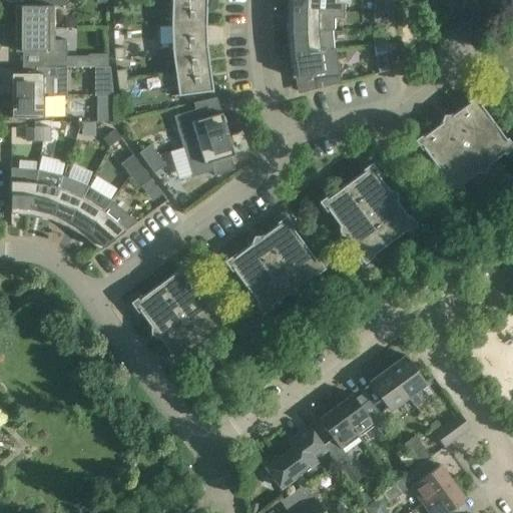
[(66,6),(66,0),(42,0),(43,5),(15,5),(15,28),(54,28),(54,6),(66,6)]
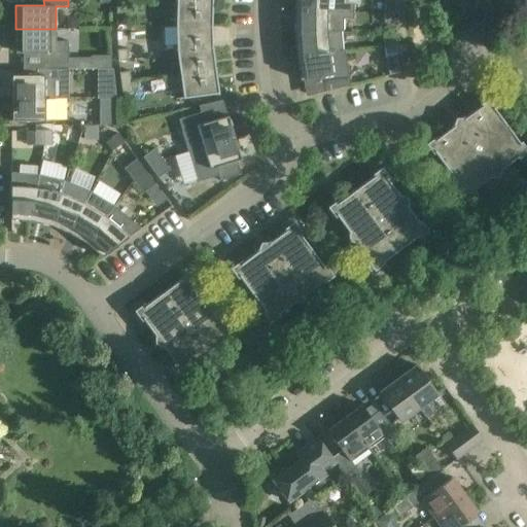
[(344,2),(344,0),(294,0),(294,9),(353,11),(353,3),(344,2)]
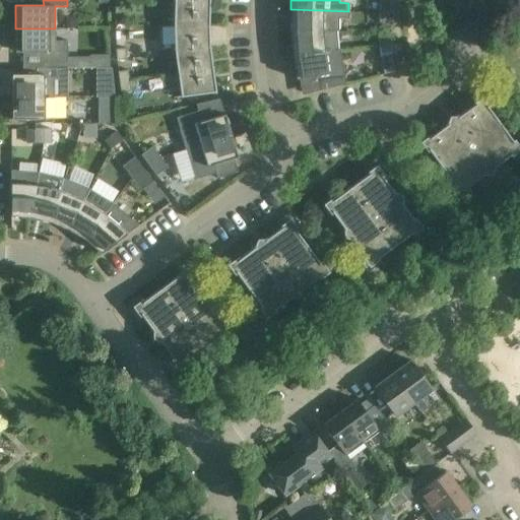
[(380,1),(379,12),(394,12),(394,9),(394,6),(394,2),(380,1)]
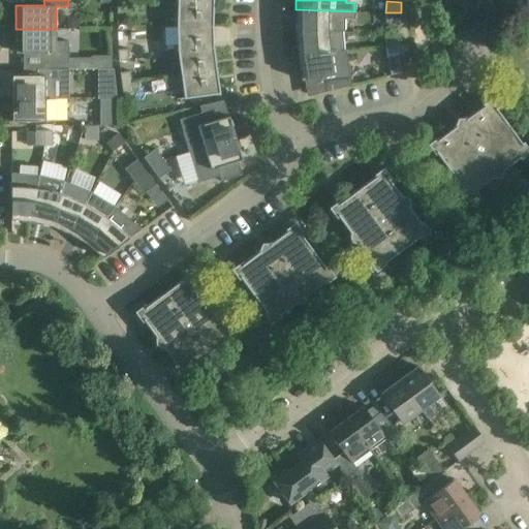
[(127,14),(127,3),(117,3),(117,13),(127,14)]
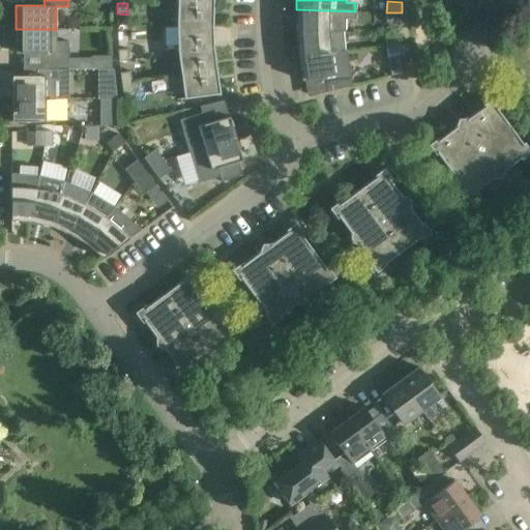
[(177,29),(213,27),(213,4),(177,6),(177,27),(177,29)]
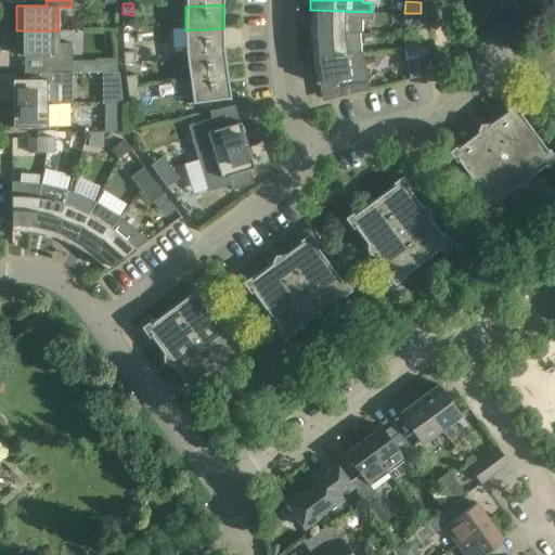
[(372,18),(372,12),(310,10),(310,36),(359,33),(359,31),(361,31),(361,18),(372,18)]
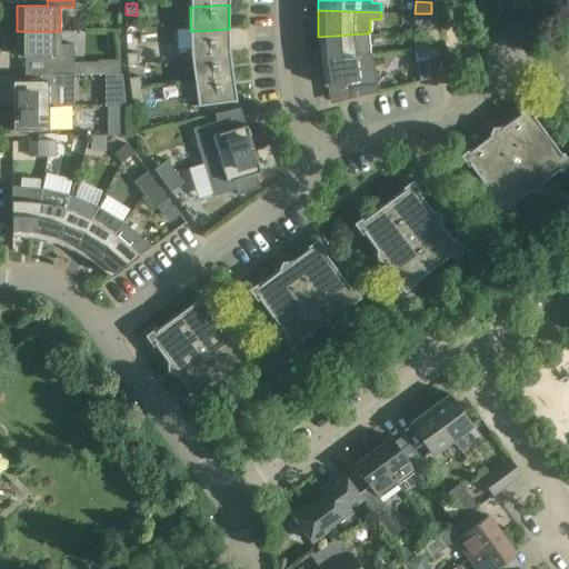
[(425,26),(425,22),(431,23),(431,13),(415,13),(415,26),(425,26)]
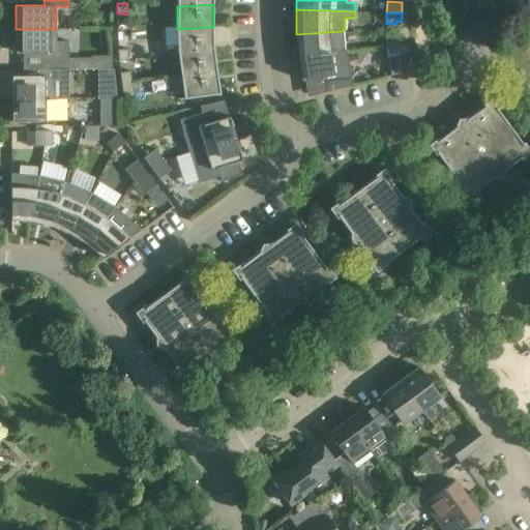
[(178,52),(214,50),(213,48),(213,27),(177,29),(178,52)]
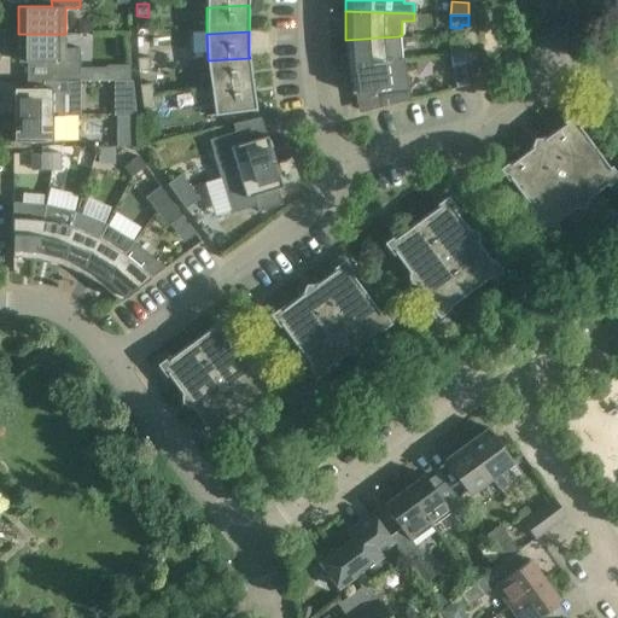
[(65,48),(65,34),(18,34),(18,62),(51,62),(51,76),(80,76),(80,48),(65,48)]
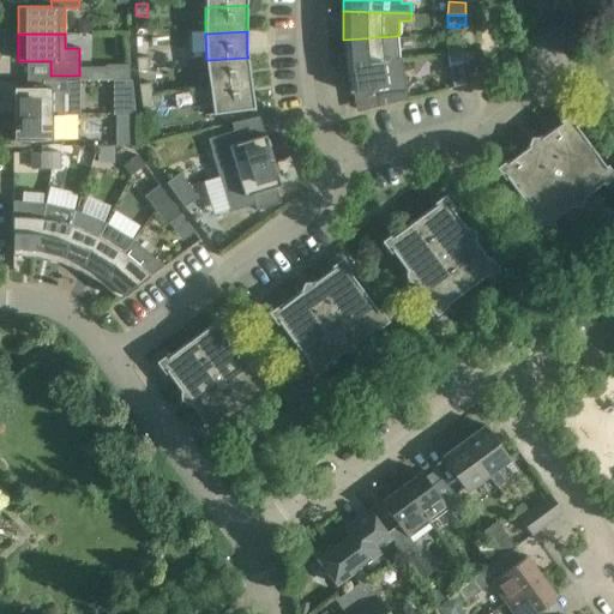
[(399,60),(397,37),(397,36),(343,40),(345,66),(399,60)]
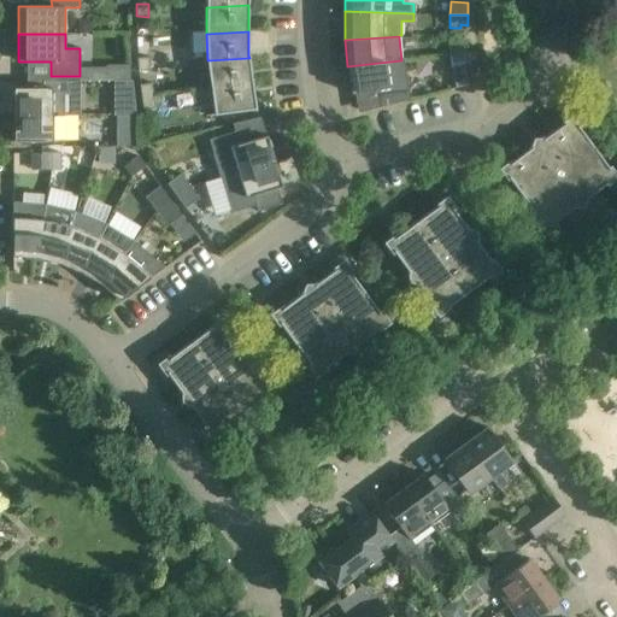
[(468,42),(448,45),(450,54),(469,52),(468,42)]
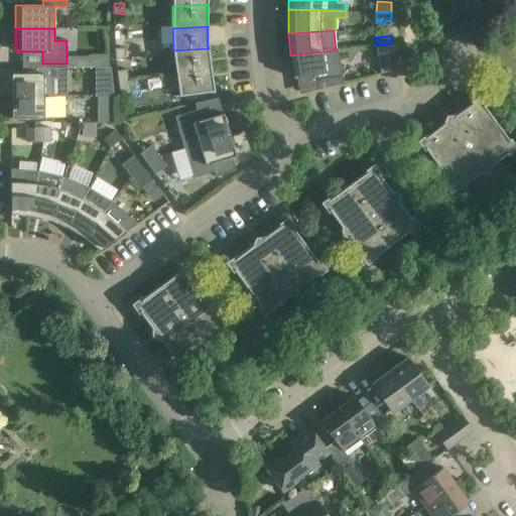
[(392,43),(376,45),(377,53),(377,57),(378,57),(394,55),(392,43)]
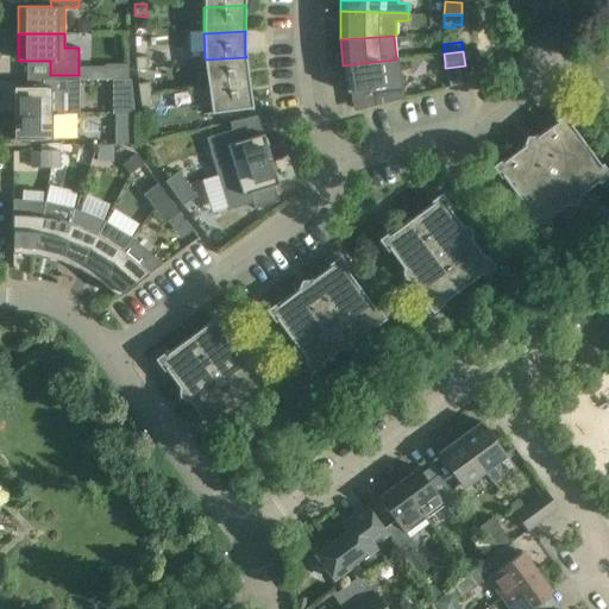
[(137,70),(149,70),(148,57),(136,57),(137,70)]
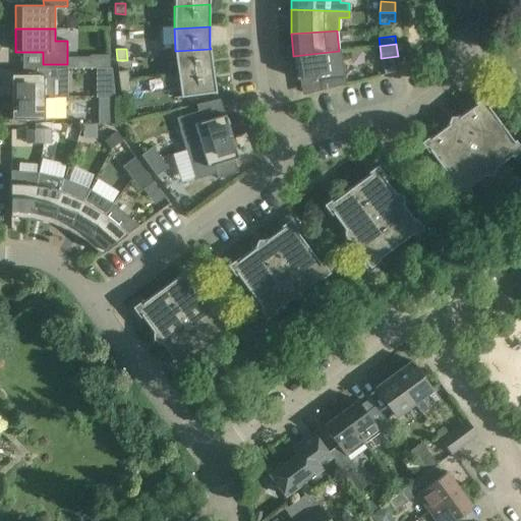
[(178,73),(214,71),(211,49),(175,51),(175,53),(178,73)]
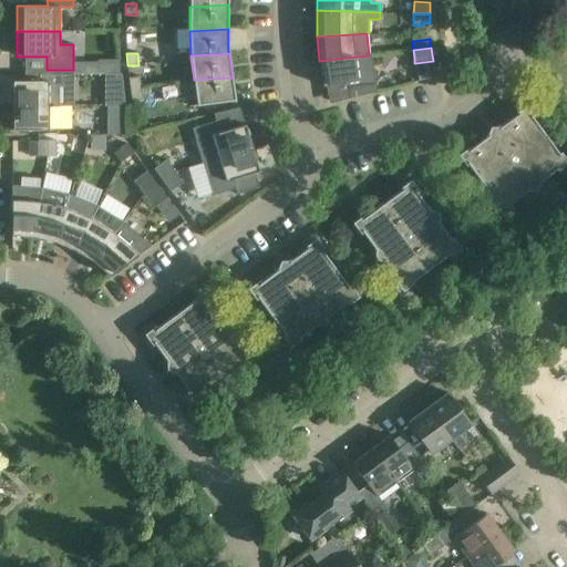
[(377,92),(373,70),(371,54),(369,55),(319,61),(323,86),(348,82),(350,99),(377,92)]
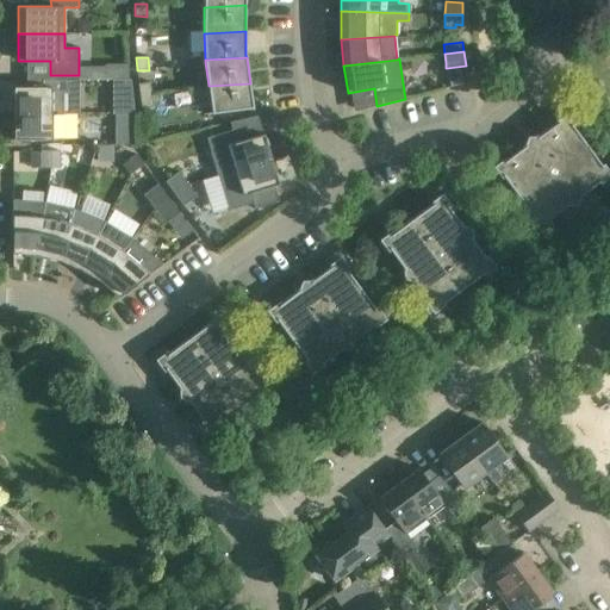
[(79,80),(68,80),(43,80),(43,87),(14,87),(14,114),(63,114),(79,114),(79,80)]
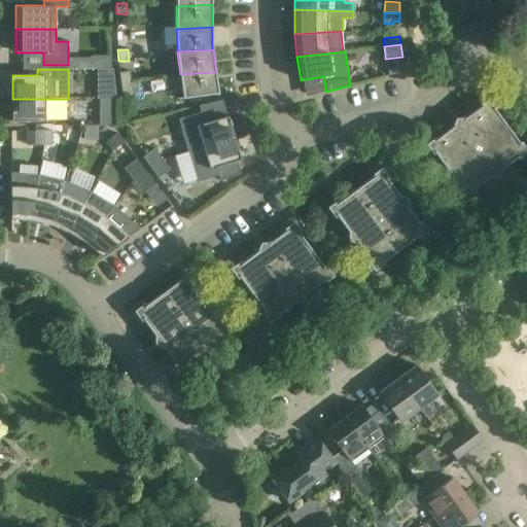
[(120,83),(131,82),(130,71),(119,73),(120,83)]
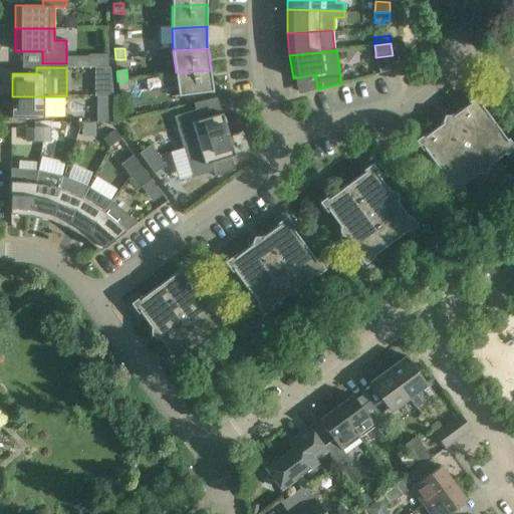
[(179,95),(212,91),(212,92),(214,91),(211,70),(176,72),(179,95)]
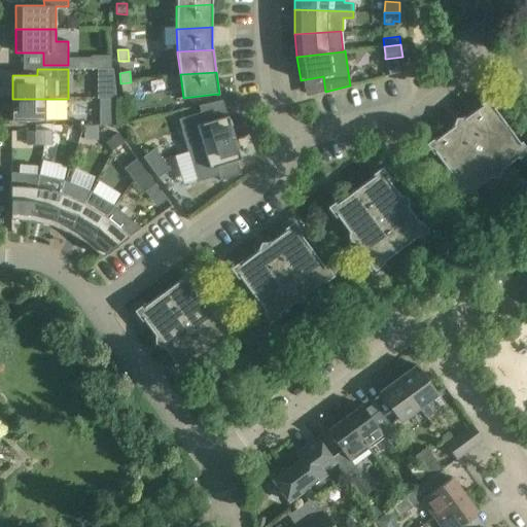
[(123,95),(125,94),(132,93),(131,82),(120,83),(123,95)]
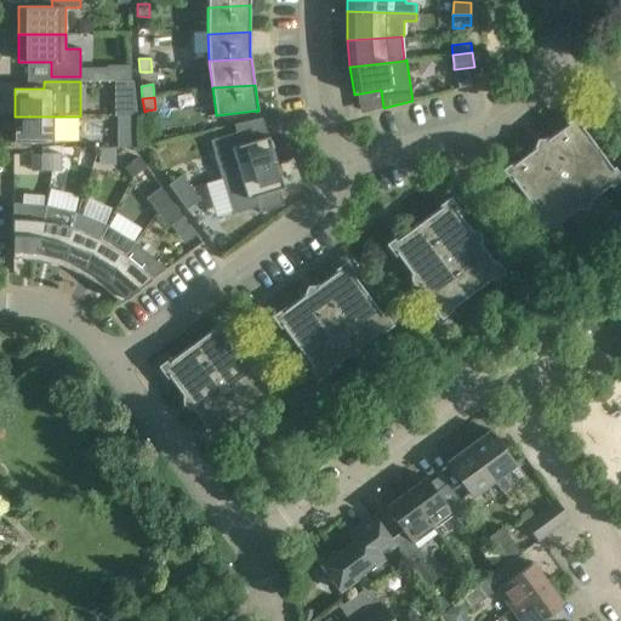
[(136,126),(136,117),(118,115),(118,126),(136,126)]
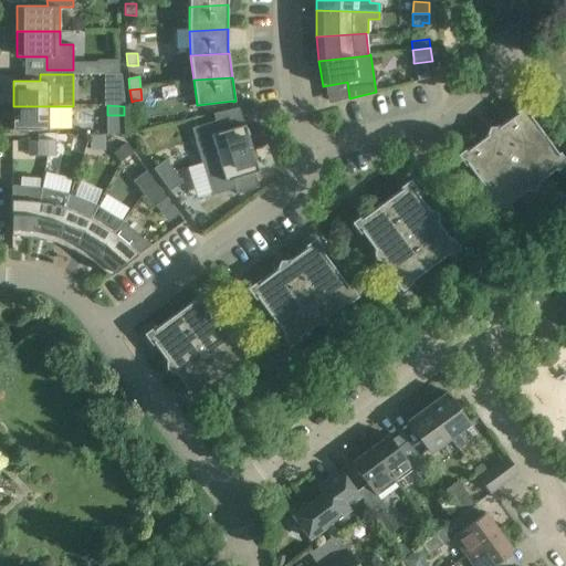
[(59,130),(59,106),(13,106),(13,130),(59,130)]
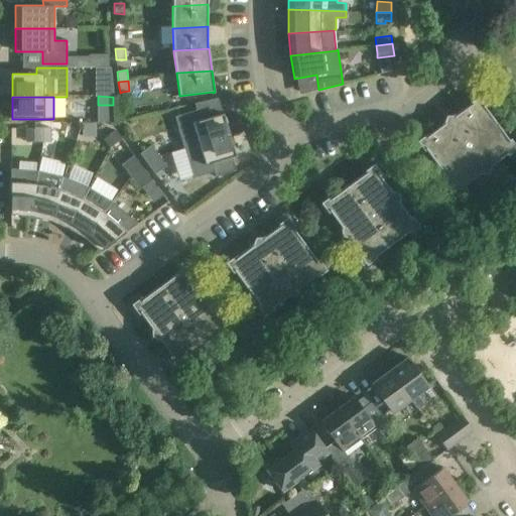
[(197,111),(174,117),(184,148),(230,135),(224,113),(223,114),(218,98),(195,105),(197,111)]
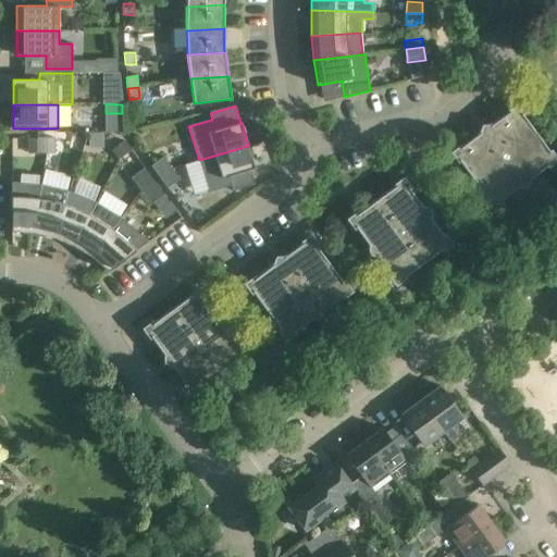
[(556,160),(523,115),(517,107),(490,126),(493,131),(484,137),(481,133),(454,152),(480,188),(493,206),(515,190),(518,195),(514,199),(525,217),(555,195),(539,172),(556,160)]
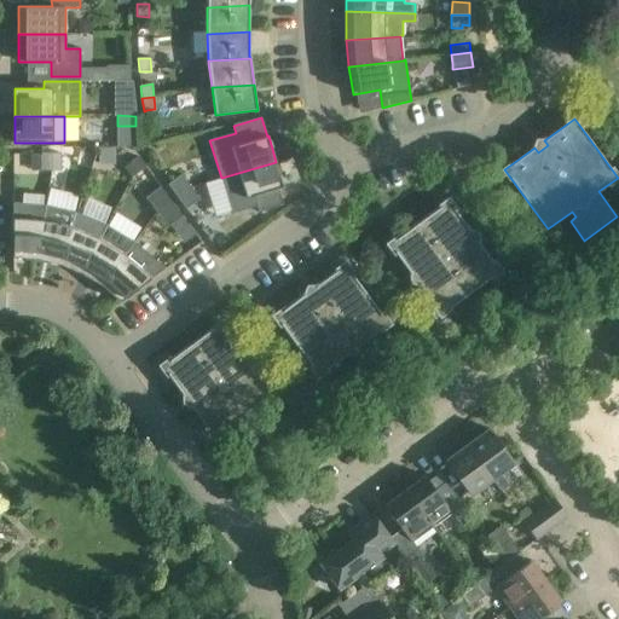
[(114,148),(98,149),(99,165),(115,163),(114,148)]
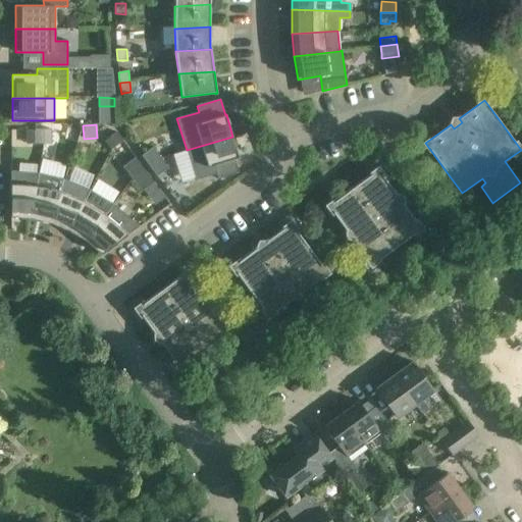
[(35,145),(43,145),(43,129),(35,129),(35,145)]
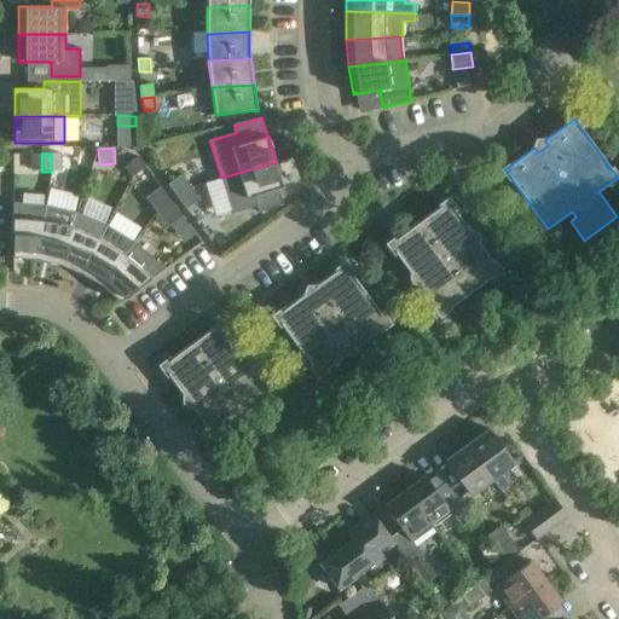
[(51,172),(62,171),(61,154),(51,154),(51,172)]
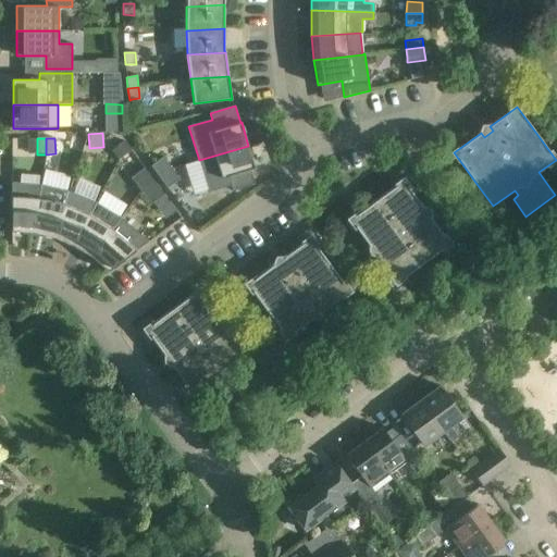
[(124,140),(111,151),(118,160),(119,159),(131,150),(132,150),(131,149),(126,143),(124,140)]
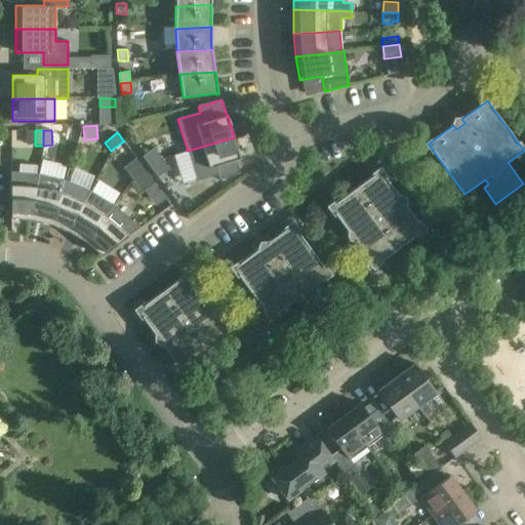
[(241,174),(236,160),(241,159),(234,137),(188,151),(197,182),(217,175),(219,180),(241,174)]
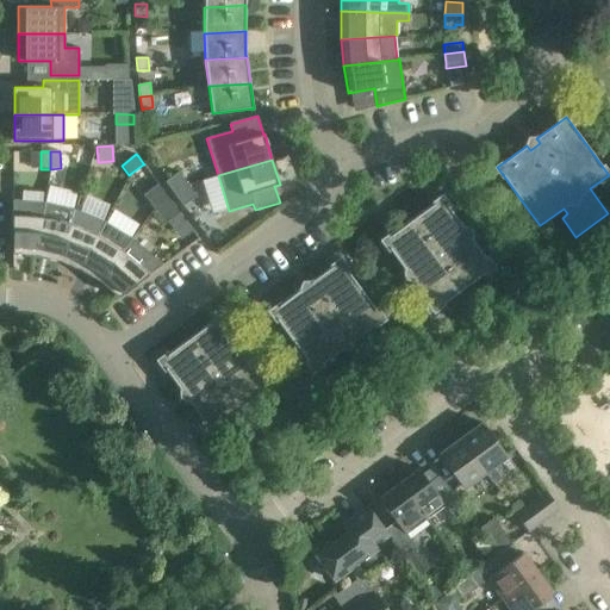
[(174,194),(188,185),(179,172),(165,182),(168,187),(174,194)]
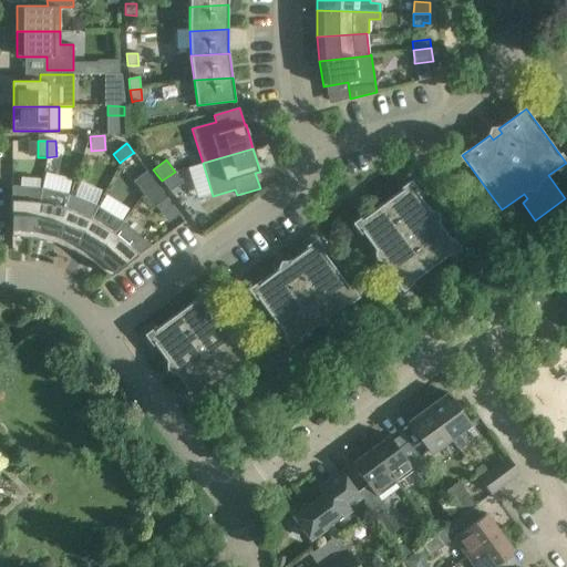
[(42,172),(41,187),(68,191),(69,175),(42,172)]
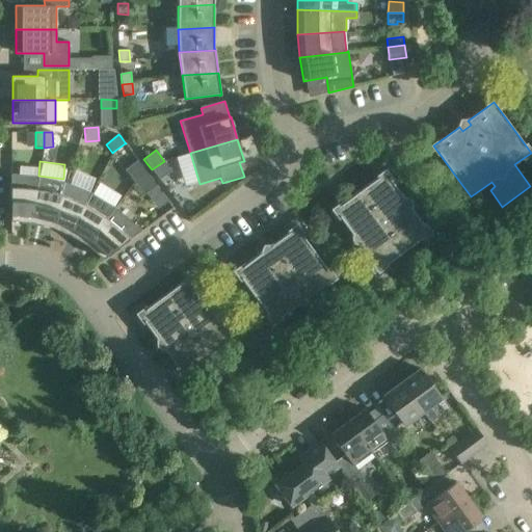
[(135,182),(147,174),(142,166),(137,161),(126,169),(135,182)]
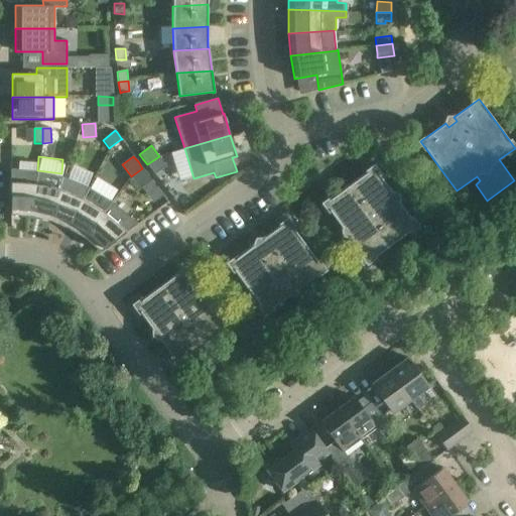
[(147,164),(154,174),(166,166),(159,156),(147,164)]
